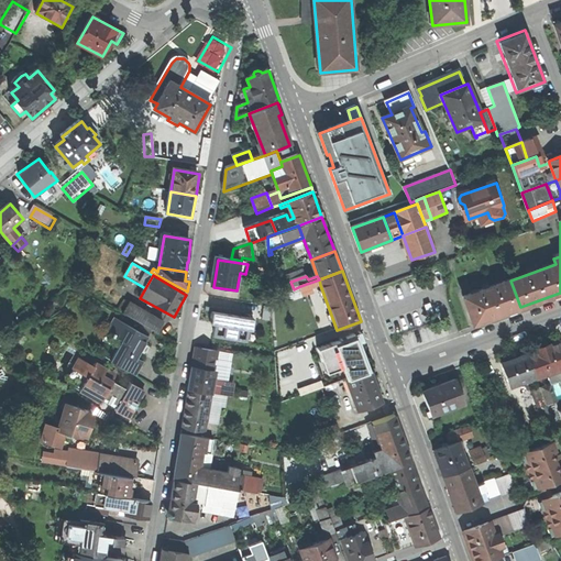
[(320,285),(319,279),(300,286),(304,297),(315,293),(312,287),(320,285)]
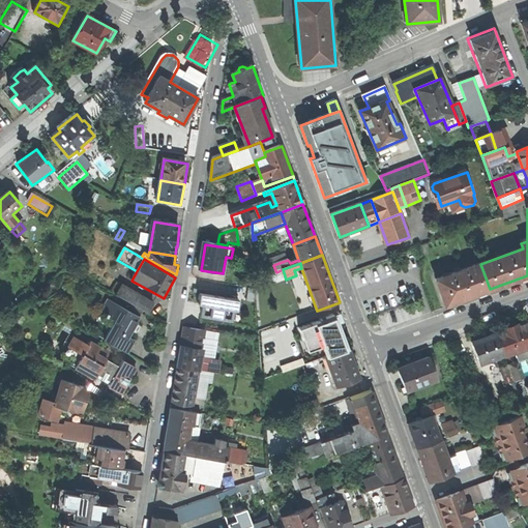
[(445,305),(490,289),(480,264),(436,281),(445,305)]
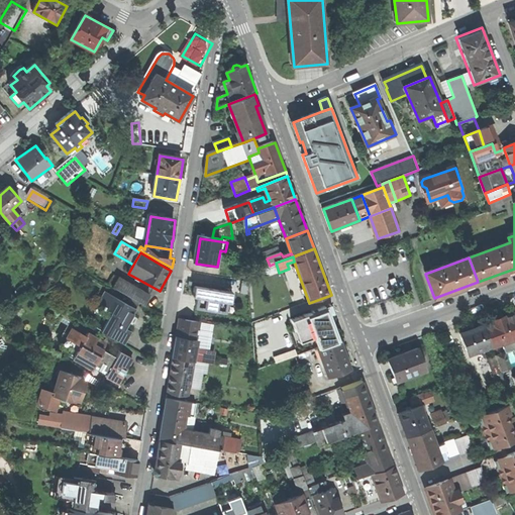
[(221,275),(210,274),(209,286),(219,288),(221,275)]
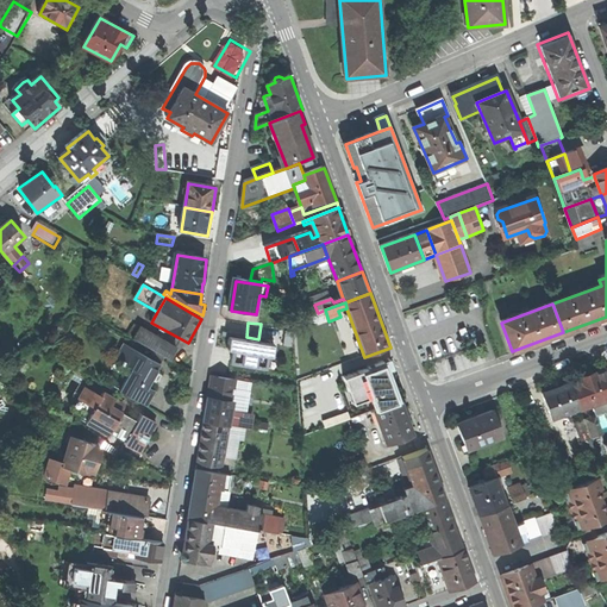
[(141,329),(135,340),(171,362),(179,350),(141,329)]
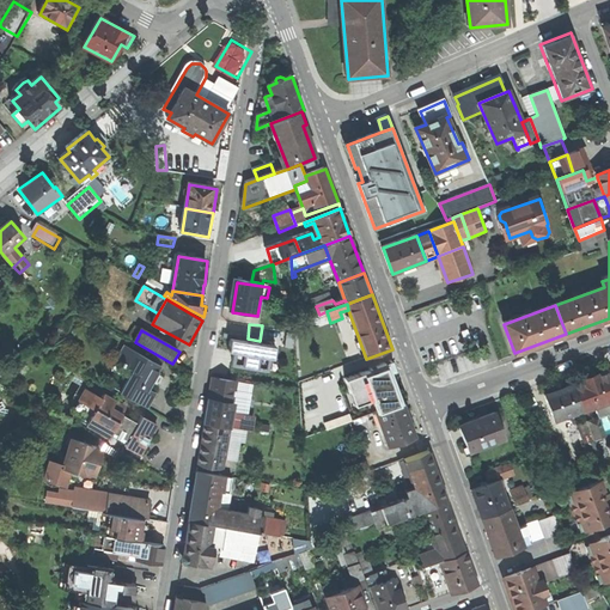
[(231,364),(278,370),(281,345),(230,339),(227,351),(232,351),(231,364)]
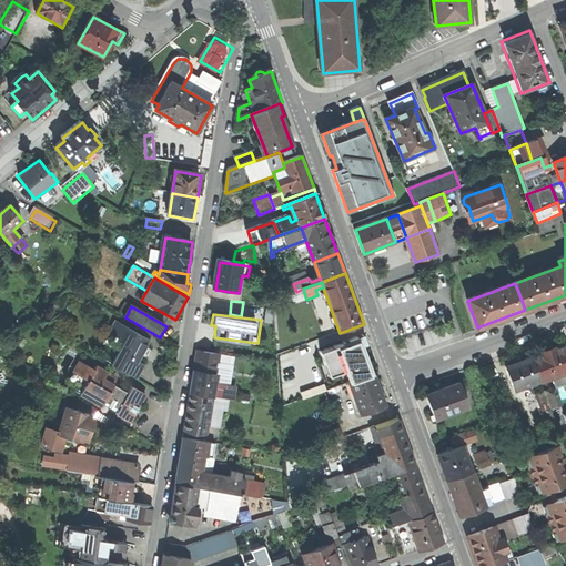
[(117,322),(109,335),(114,339),(113,341),(114,342),(117,342),(118,341),(125,345),(113,365),(139,381),(147,367),(139,363),(143,355),(147,357),(150,351),(147,350),(151,342),(117,322)]
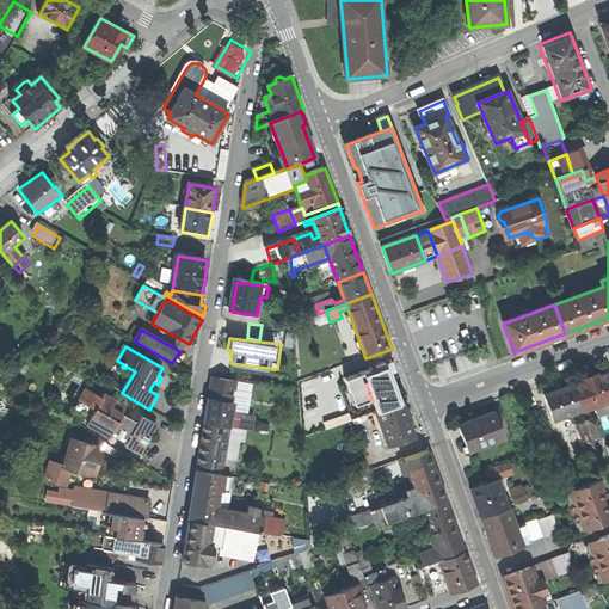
[(388,362),(346,377),(356,404),(375,398),(380,410),(403,401),(388,362)]
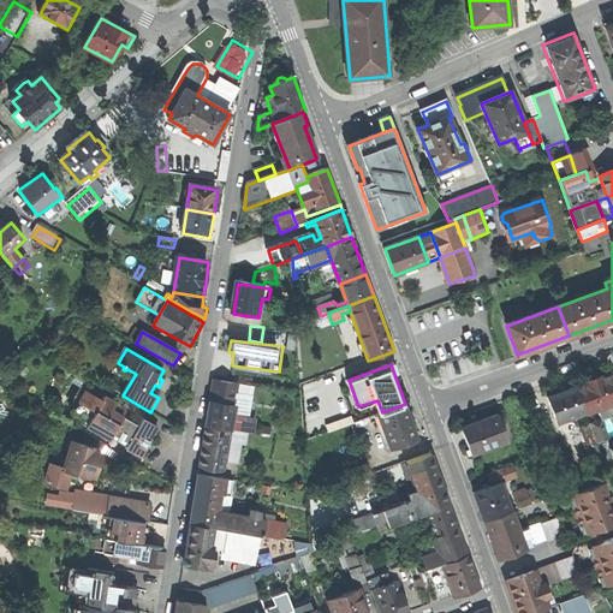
[(612,378),(611,374),(601,379),(600,376),(585,381),(587,384),(576,387),(585,414),(587,415),(612,405),(612,378)]
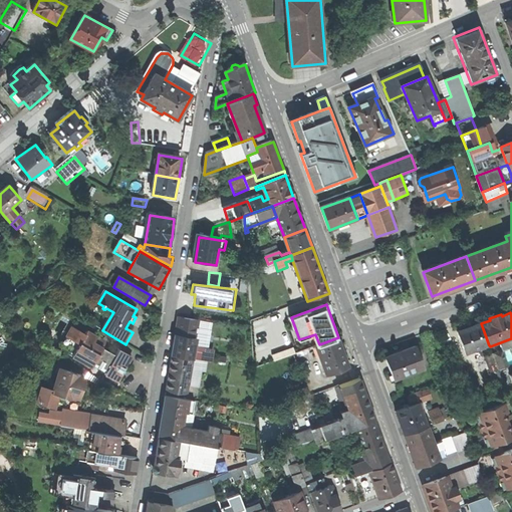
[(174,356),(194,360),(201,322),(180,318),(174,356)]
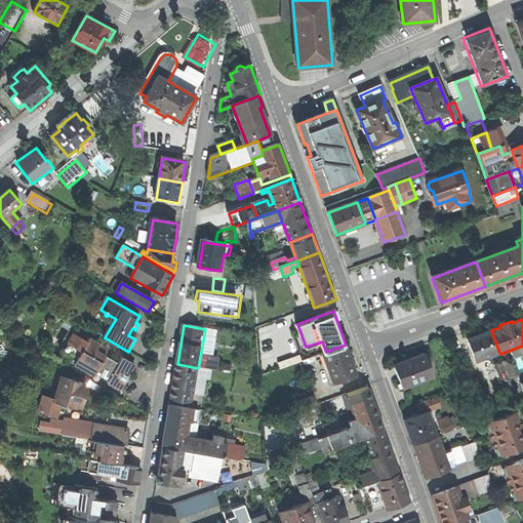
[(499,353),(491,330),(468,339),(476,361),(499,353)]
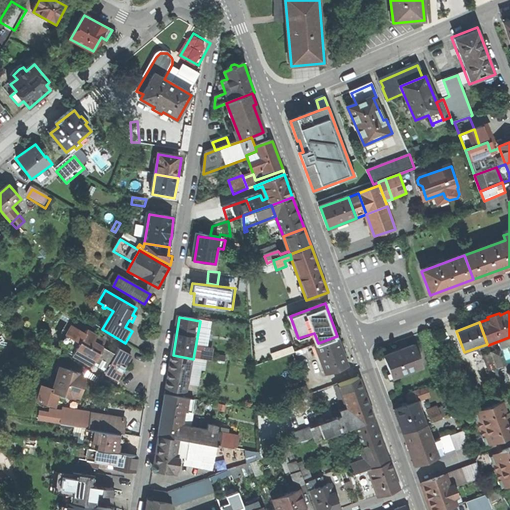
[(73,328),(68,337),(81,344),(74,357),(93,367),(94,365),(107,372),(106,374),(119,382),(133,357),(119,349),(116,356),(94,343),(98,337),(88,332),(86,335),(73,328)]
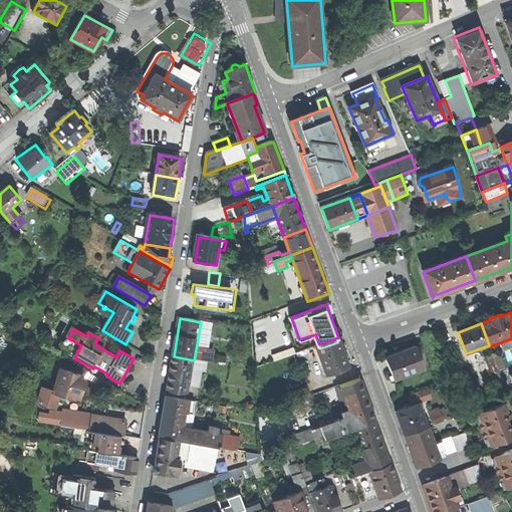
[(338,339),(333,341),(316,347),(327,376),(348,368),(338,339)]
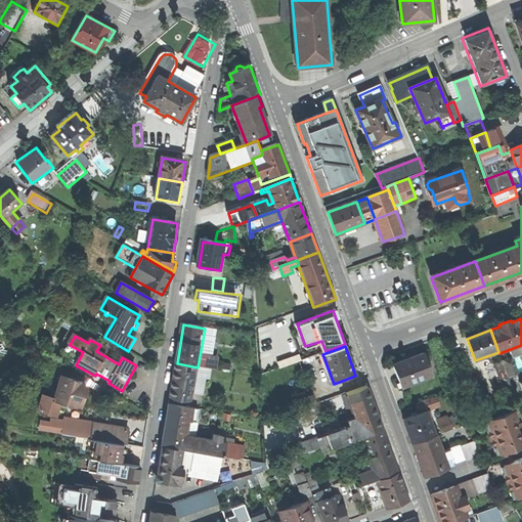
[(424,354),(393,366),(401,387),(411,383),(411,384),(432,376),(424,354)]
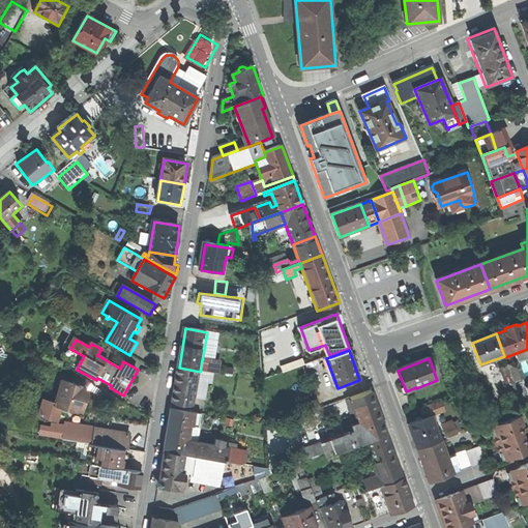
[(521,359),(508,363),(514,381),(527,377),(521,359)]
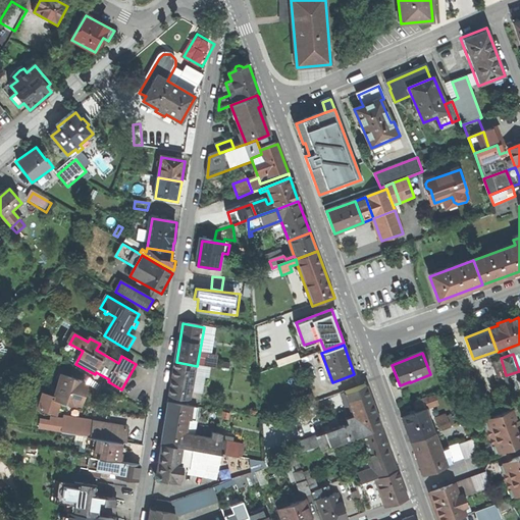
[(212,356),(204,356),(204,365),(213,365),(212,356)]
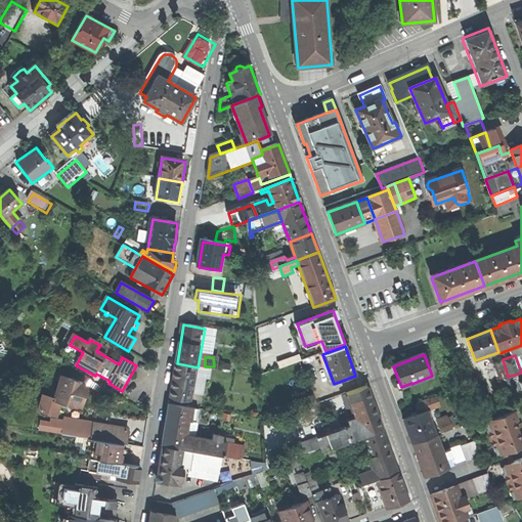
[(172,391),(193,395),(198,367),(177,363),(172,391)]
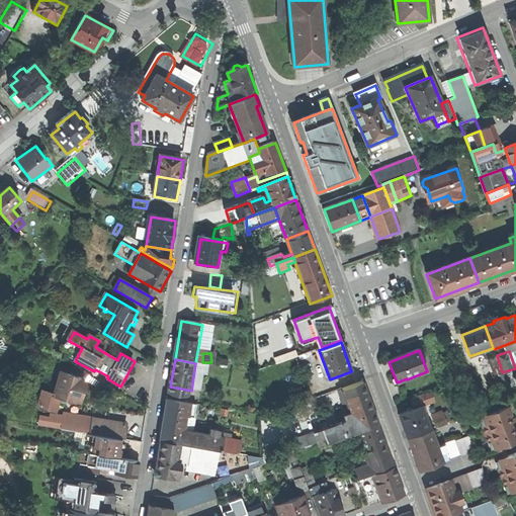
[(54,398),(59,399),(76,404),(83,379),(62,373),(55,397),(54,398)]
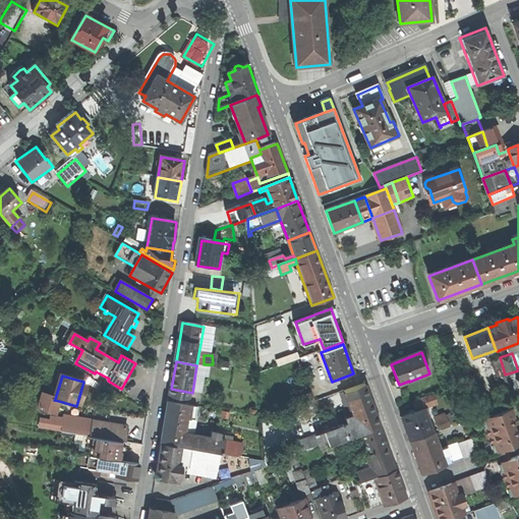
[(381,426),(365,385),(345,392),(350,406),(346,407),(350,417),(340,420),(342,425),(316,436),(321,448),(359,435),(381,426)]
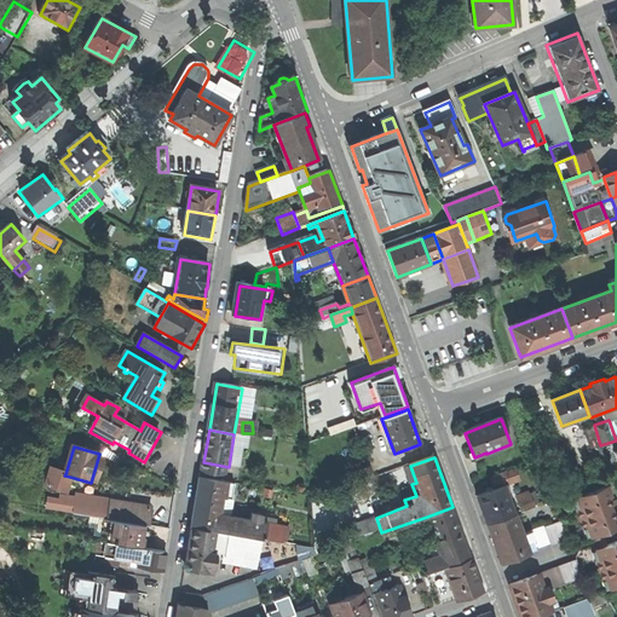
[(203,462),(202,473),(226,478),(229,467),(203,462)]
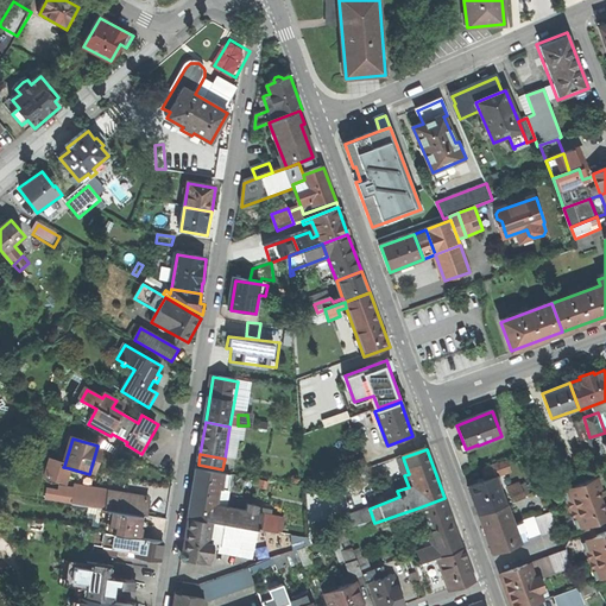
[(365,460),(341,469),(346,479),(368,469),(365,460)]
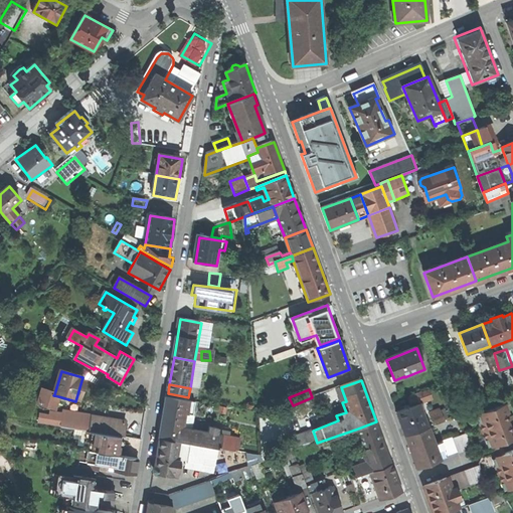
[(413,407),(421,404),(433,400),(430,390),(410,397),(413,407)]
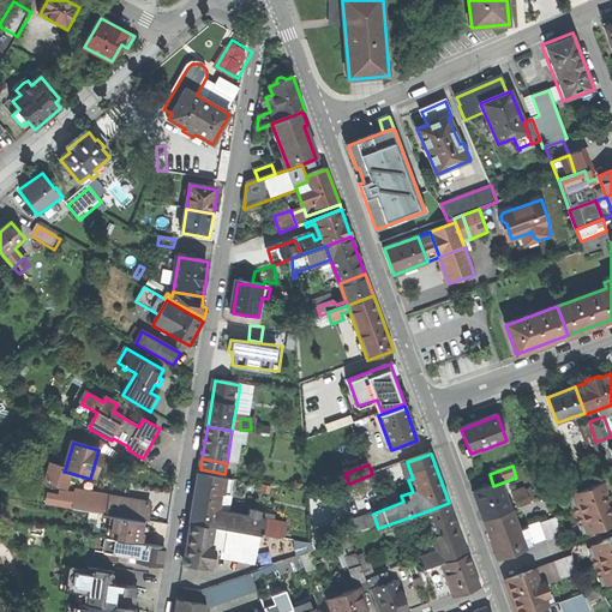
[(65,471),(53,467),(48,481),(66,487),(70,473),(64,472),(65,471)]
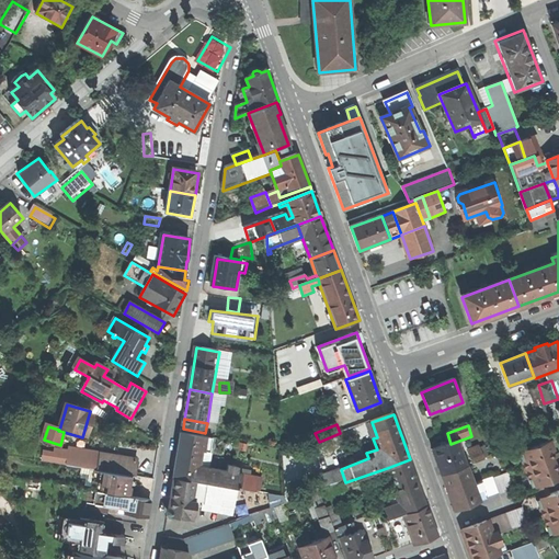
[(196,482),(198,482),(201,470),(203,453),(208,454),(209,446),(213,447),(214,440),(206,438),(206,437),(182,433),(174,479),(196,482)]
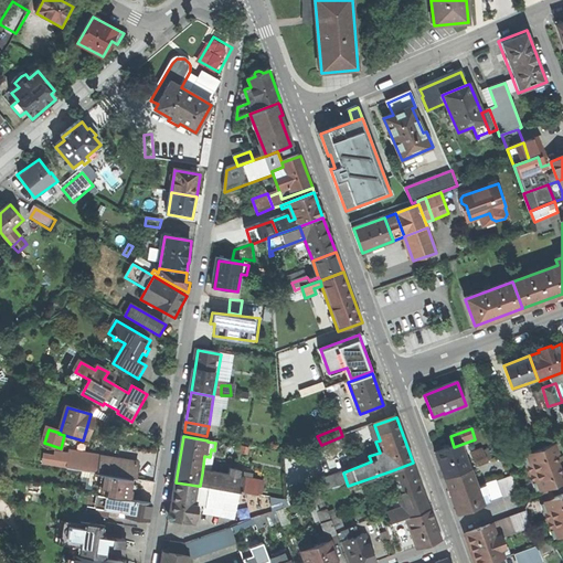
[(454,447),(435,454),(445,478),(469,469),(463,452),(465,450),(463,444),(454,447)]
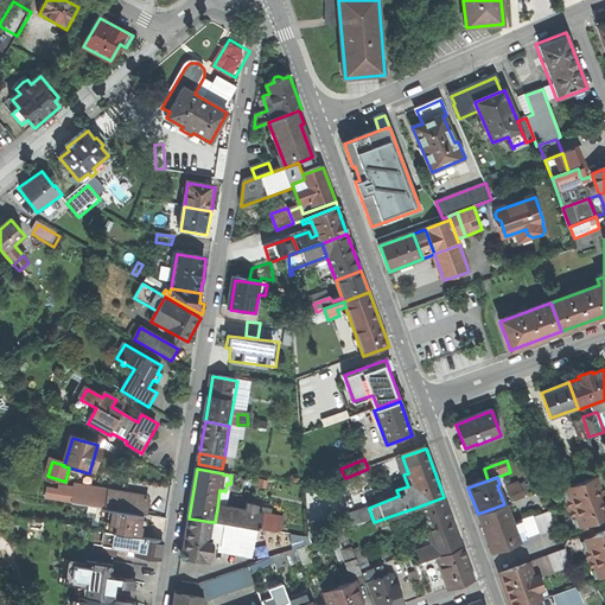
[(596,478),(566,489),(570,500),(574,497),(578,507),(598,498),(596,490),(599,489),(596,478)]
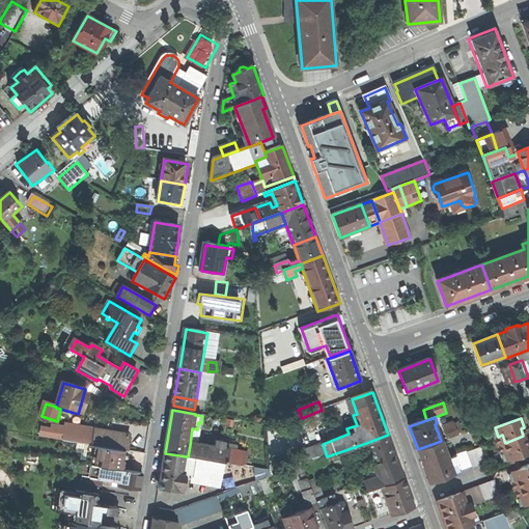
[(94,447),(98,432),(70,426),(66,442),(84,445),(94,447)]
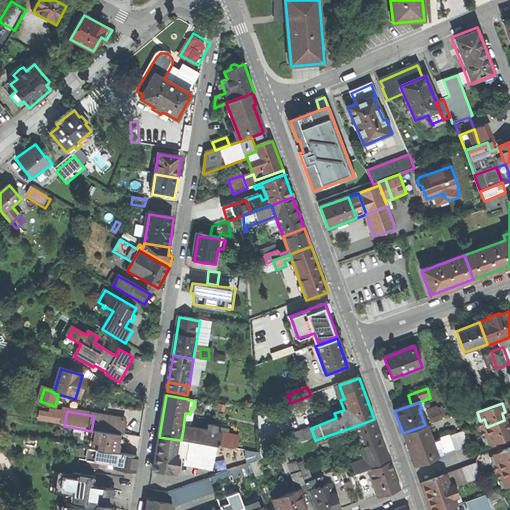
[(439,412),(430,415),(432,422),(441,419),(439,412)]
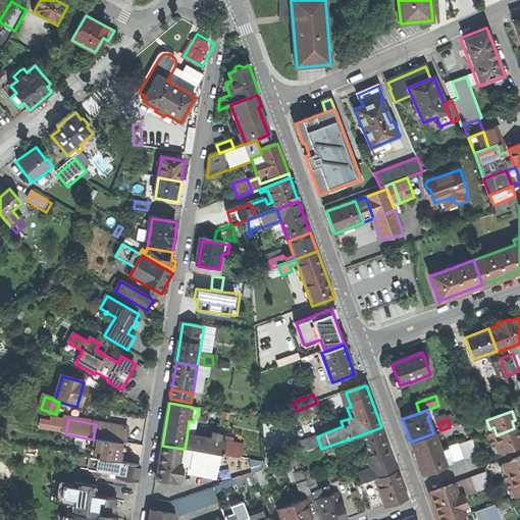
[(109,442),(111,426),(96,424),(93,439),(109,442)]
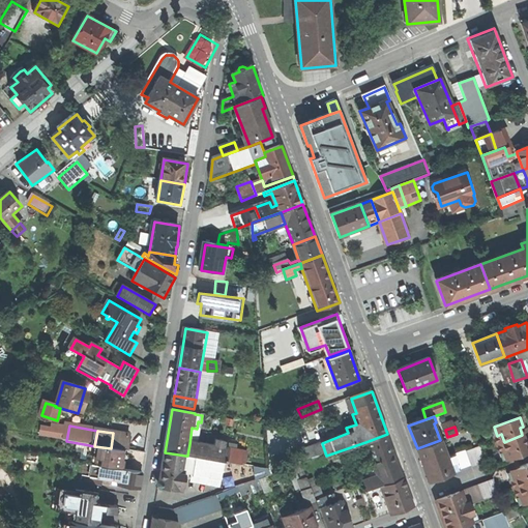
[(111,448),(125,450),(127,451),(129,436),(113,433),(111,448)]
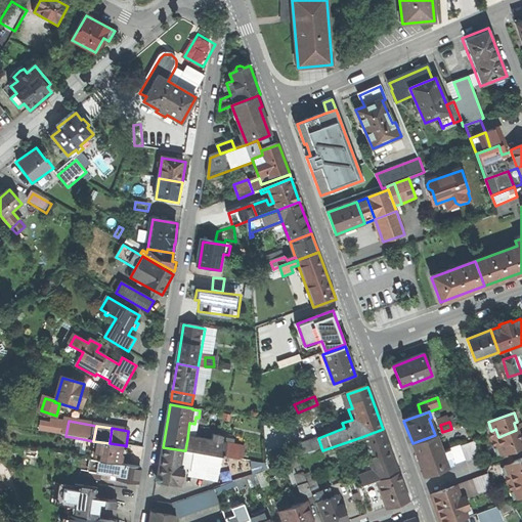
[(399,473),(383,429),(361,437),(374,472),(360,477),(363,486),(368,484),(378,481),(399,473)]
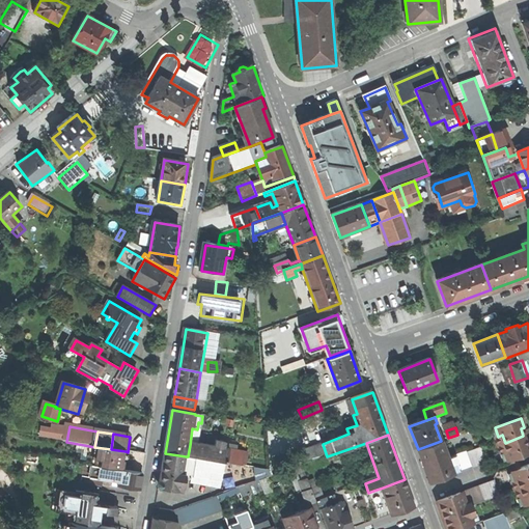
[(526,443),(523,436),(505,443),(507,449),(504,451),(508,461),(528,452),(528,442),(526,443)]
